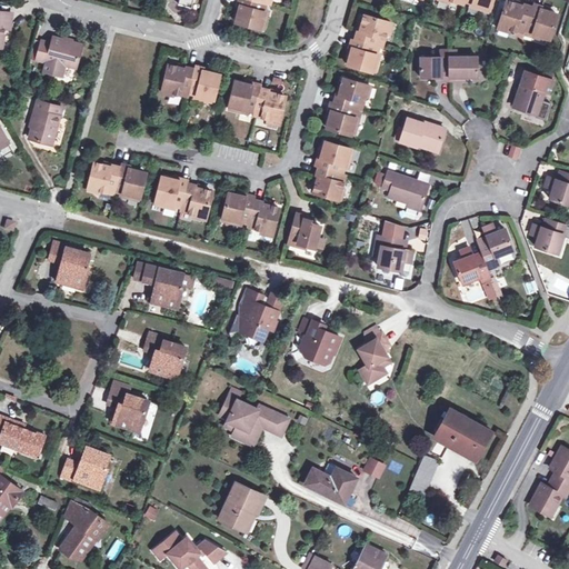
[(241,6),(239,15),(237,22),(263,30),(267,18),(263,17),(266,9),(262,8),(265,2),(253,0),(238,0),(237,5),(241,6)]
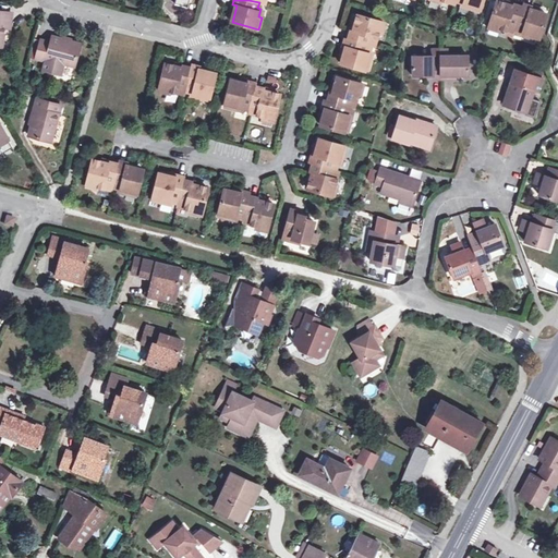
[(425,0),(425,2),(437,5),(437,3),(445,5),(446,3),(451,5),(452,3),(458,4),(457,8),(464,10),(463,12),(475,16),(480,0),(425,0)]
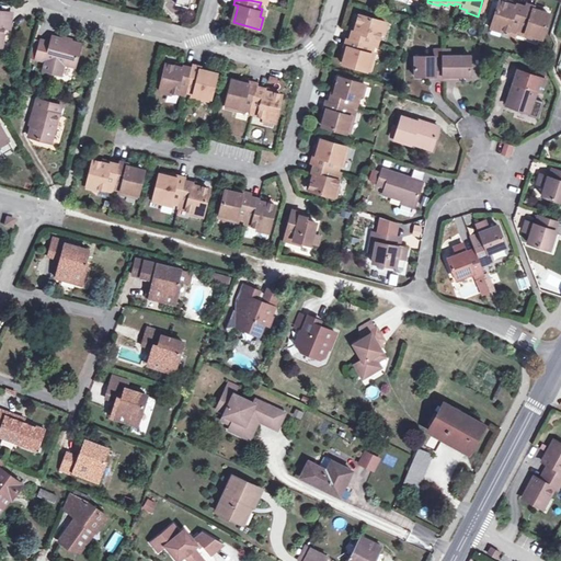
[(523,6),(515,3),(514,7),(505,3),(497,1),(489,26),(501,30),(501,27),(508,30),(510,27),(515,30),(516,26),(523,27),(521,31),(528,33),(528,36),(539,39),(548,13),(539,11),(531,9),(533,4),(525,2),(523,6)]
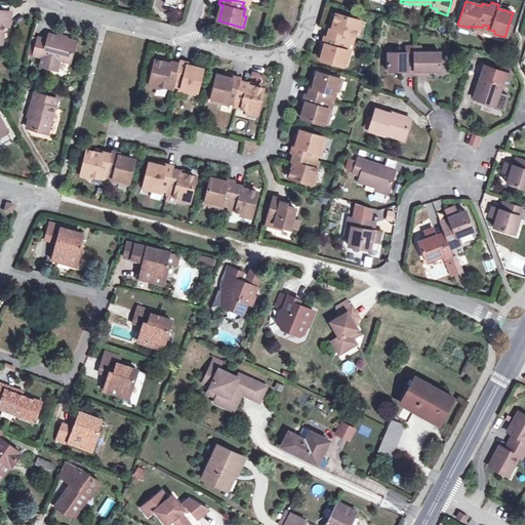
[(0,41),(2,42),(4,26),(5,18),(11,19),(12,10),(0,8),(0,41)]
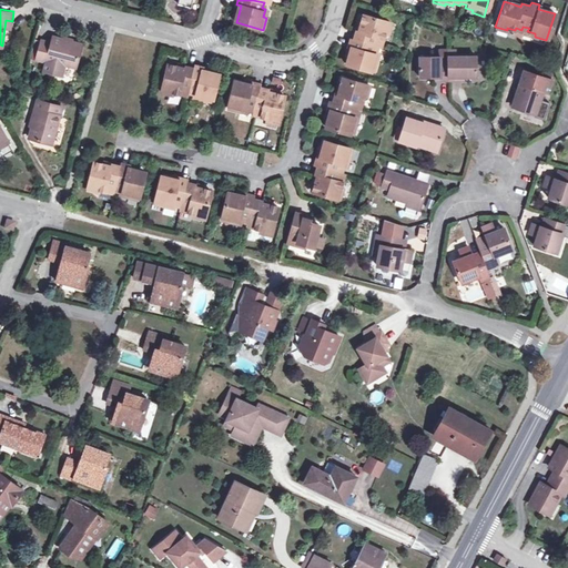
[(351,48),(348,56),(346,64),(374,72),(377,60),(374,60),(375,52),(373,51),(375,47),(377,47),(379,41),(382,41),(384,34),(386,34),(391,23),(363,16),(361,23),(358,32),(356,31),(353,40),(351,39),(348,48),(351,48)]
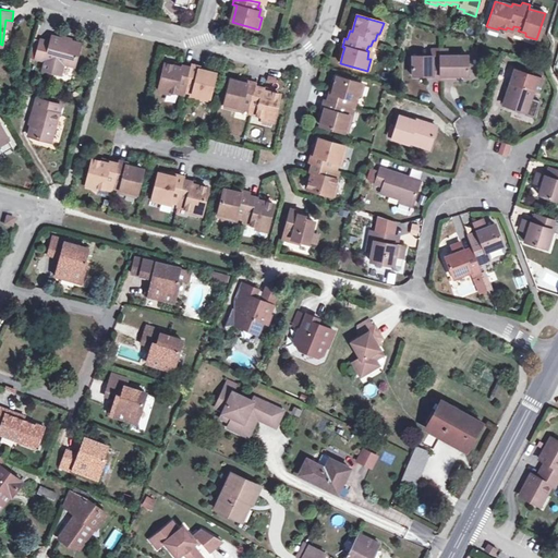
[(49,60),(50,57),(76,64),(82,43),(53,35),(51,41),(41,38),(36,57),(49,60)]
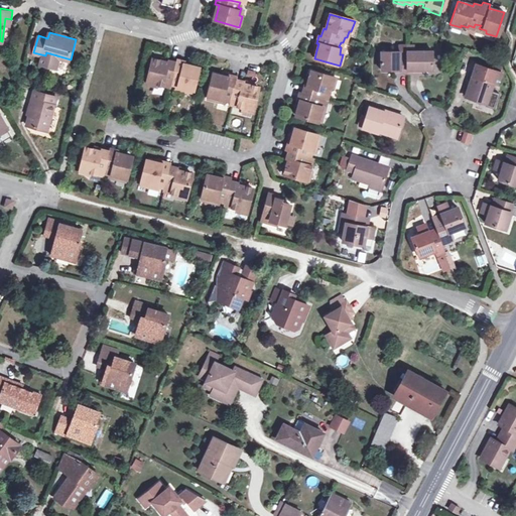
[(406,71),(420,71),(432,71),(432,51),(406,51),(406,54),(400,54),(400,51),(381,51),(381,71),(395,71),(395,74),(406,74),(406,71)]
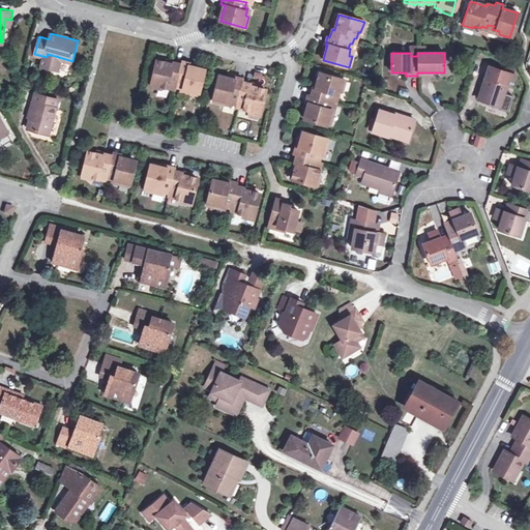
[(172,64),(164,62),(156,60),(150,86),(160,89),(162,86),(169,88),(170,86),(175,87),(175,85),(181,86),(180,88),(187,90),(187,92),(198,95),(204,69),(197,67),(188,66),(189,63),(181,61),(180,63),(172,62),(172,64)]
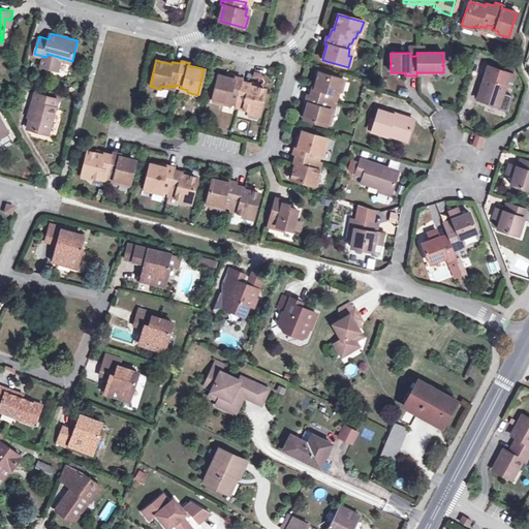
[(499,103),(505,84),(497,82),(499,73),(487,68),(476,99),(486,102),(487,100),(499,103)]
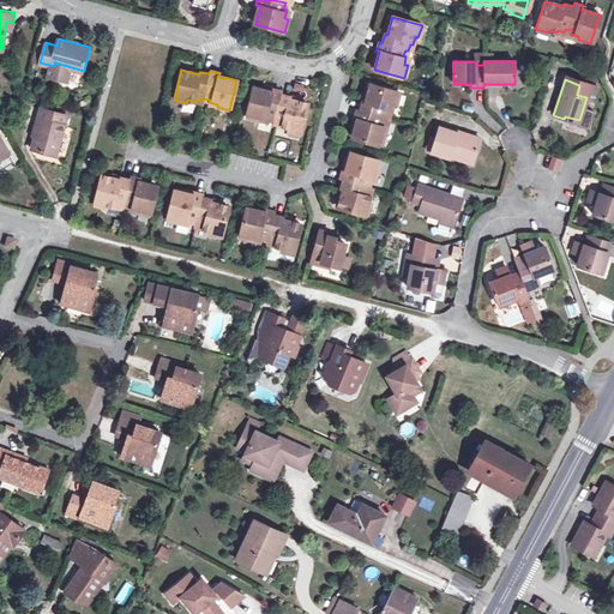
[(371,84),(367,94),(365,102),(362,101),(359,110),(356,109),(354,119),(356,120),(354,128),(351,137),(380,145),(384,133),(381,132),(384,124),(381,124),(383,118),(385,118),(387,112),(390,113),(393,104),(396,106),(399,92),(371,84)]
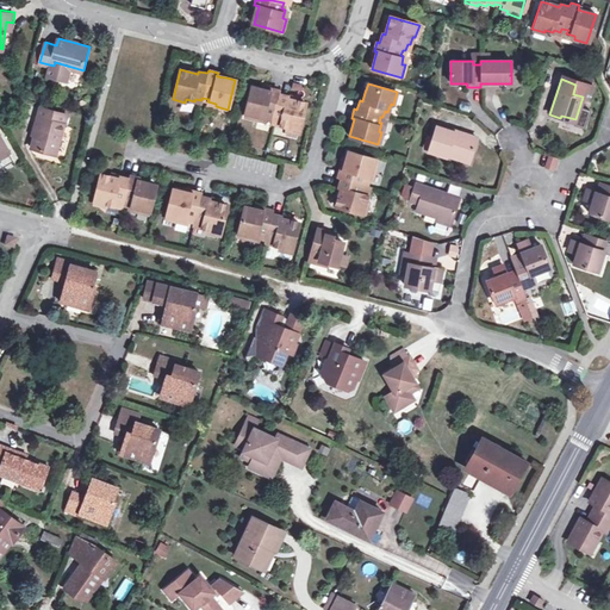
[(269,92),(260,89),(251,87),(244,117),(256,119),(257,117),(266,119),(266,116),(273,118),(272,120),(279,122),(278,125),(286,126),(286,130),(298,132),(305,104),(297,101),(287,99),(288,97),(279,94),(279,91),(269,88),(269,92)]
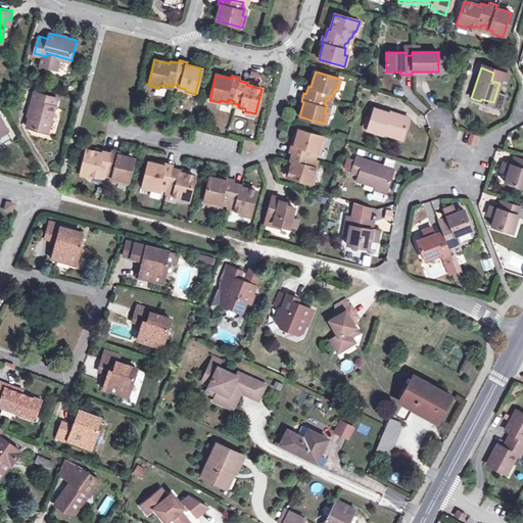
[(34,101),(27,127),(48,133),(57,99),(35,93),(32,101),(34,101)]
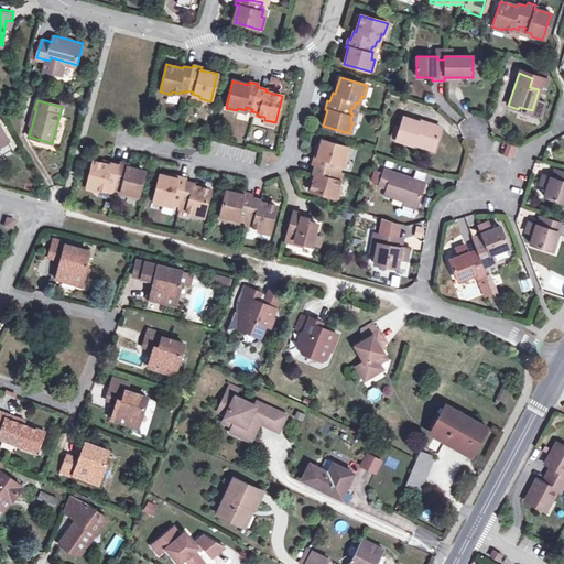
[(414,140),(434,147),(440,127),(420,120),(419,122),(403,117),(396,140),(412,145),(413,143),(414,140)]
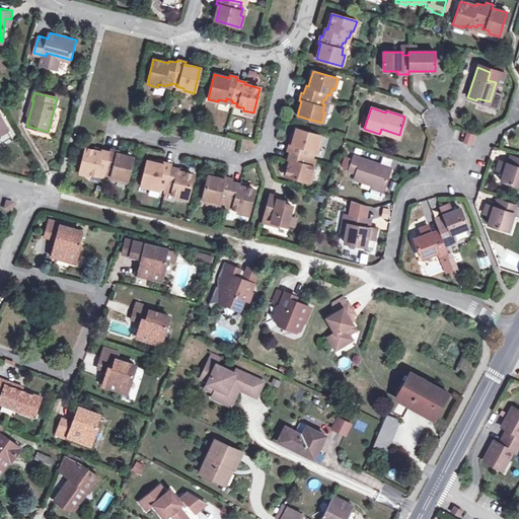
[(296,129),(294,137),(292,144),(289,143),(287,151),(289,152),(287,160),(290,160),(288,168),(285,175),(310,182),(312,172),(311,171),(312,164),(310,164),(311,158),(309,157),(311,152),(313,153),(315,146),(317,147),(320,136),(296,129)]
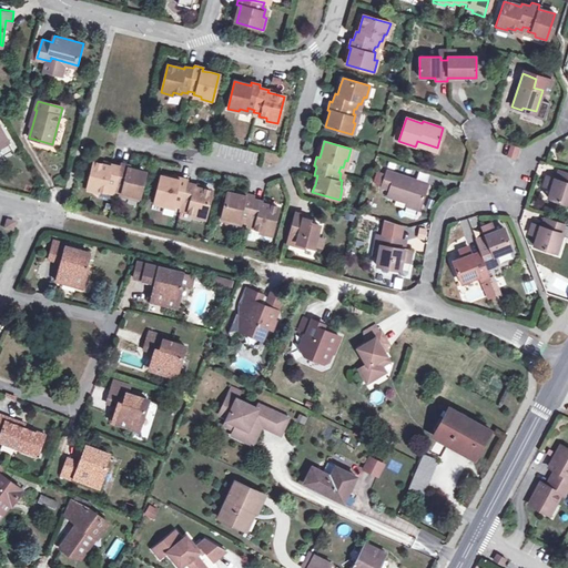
[(436,151),(437,148),(417,141),(416,144),(436,151)]
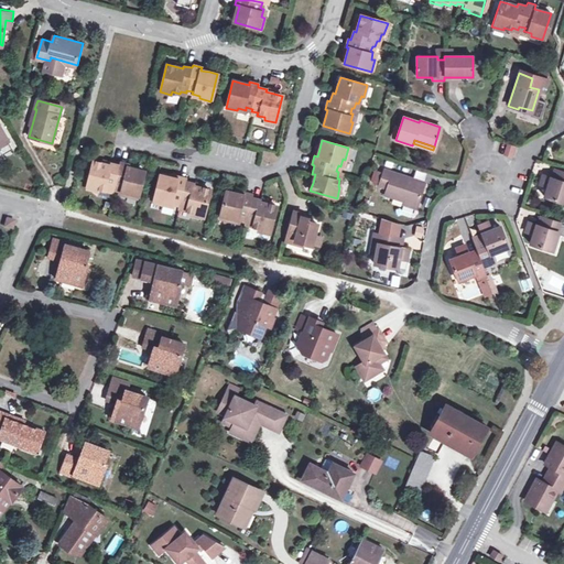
[(505,154),(510,156),(513,145),(508,143),(505,154)]
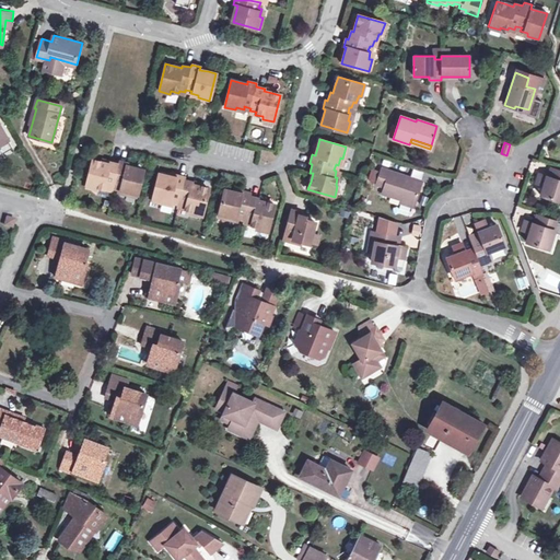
[(108,164),(101,162),(92,161),(85,187),(97,190),(97,188),(105,189),(106,187),(112,188),(113,186),(118,187),(118,189),(126,191),(125,195),(137,197),(143,170),(135,168),(127,166),(128,163),(118,161),(118,164),(108,162),(108,164)]
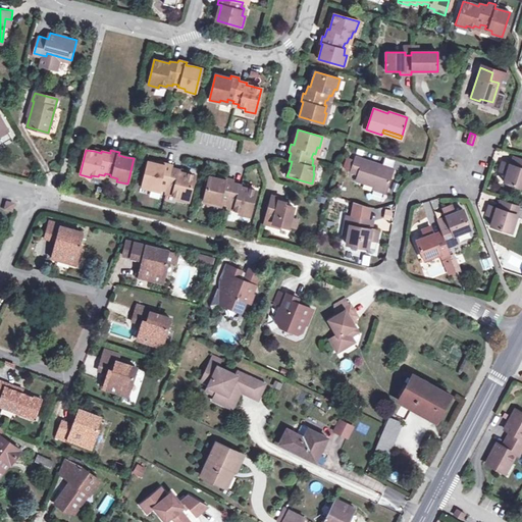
[(355,157),(354,161),(351,169),(350,172),(358,174),(356,180),(372,186),(385,191),(393,169),(355,157)]
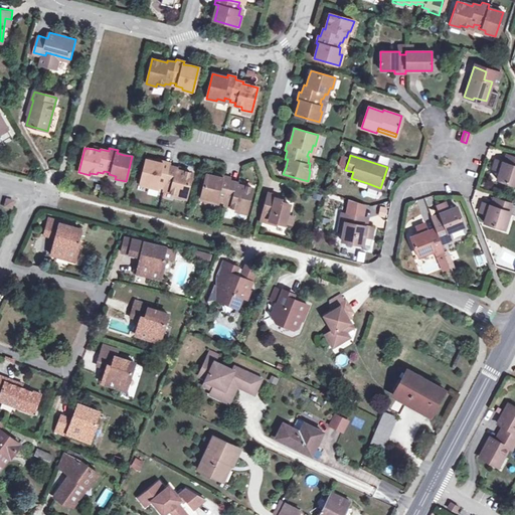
[(514,157),(509,156),(507,164),(495,160),(492,169),(499,171),(497,179),(514,184),(514,157)]
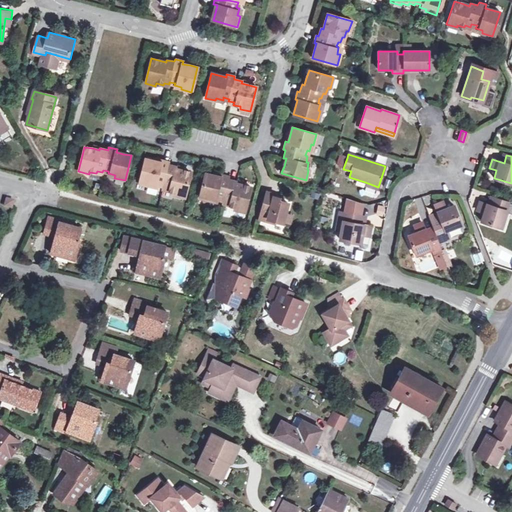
[(159,165),(152,163),(145,161),(138,186),(149,188),(150,186),(157,188),(157,185),(162,187),(163,184),(168,185),(167,188),(175,189),(174,192),(185,194),(190,170),(183,168),(176,166),(176,164),(168,162),(168,164),(160,163),(159,165)]
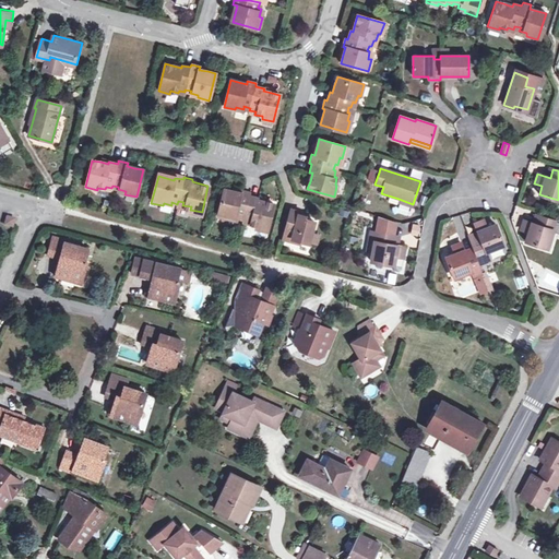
[(240,193),(233,191),(224,189),(217,216),(229,219),(230,216),(237,218),(238,216),(244,217),(244,219),(248,222),(248,224),(256,226),(256,228),(266,230),(273,204),(265,202),(257,200),(258,198),(249,195),(250,193),(241,191),(240,193)]
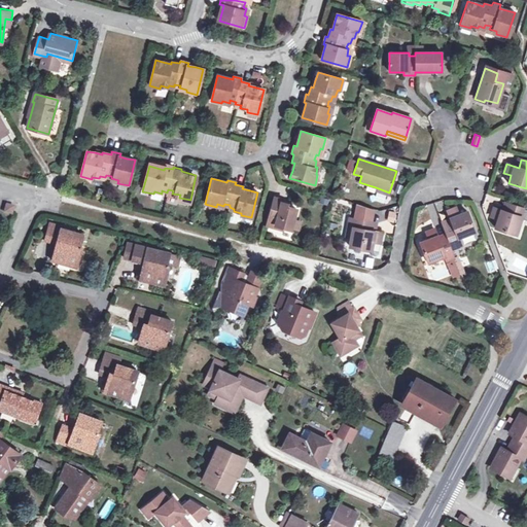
[(290,230),(296,209),(281,205),(282,201),(274,198),(267,225),(282,230),(283,227),(290,230)]
